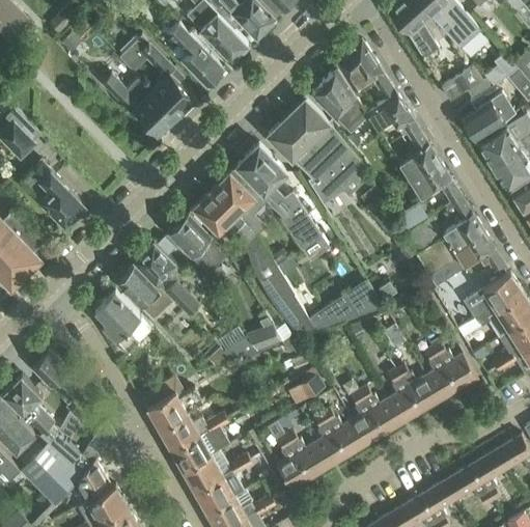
[(0,47),(28,20),(27,19),(26,20),(6,0),(0,0),(0,47)]
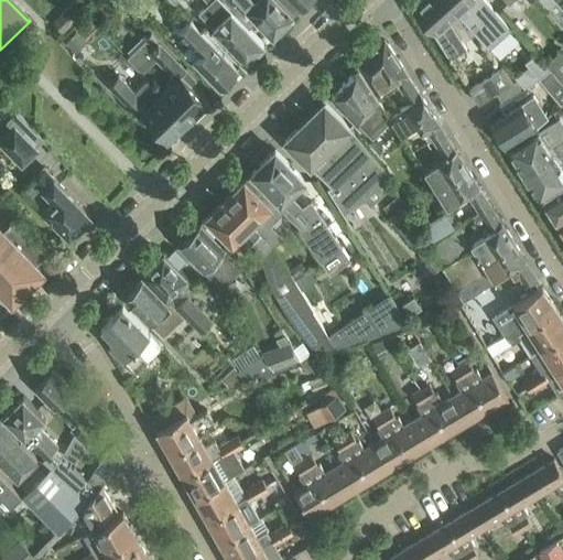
[(117,0),(105,0),(101,3),(110,12),(120,2),(117,0)]
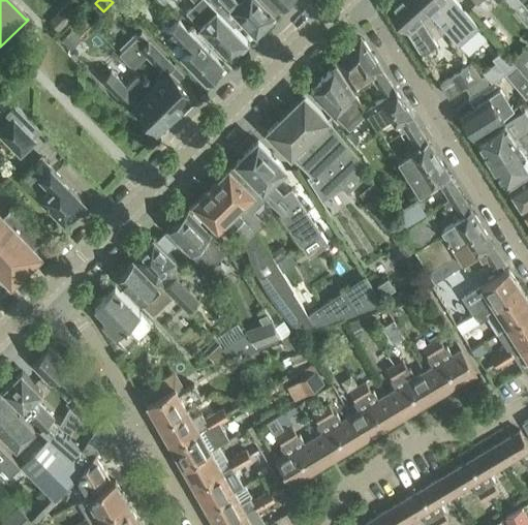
[(231,30),(217,14),(202,0),(188,0),(194,6),(185,16),(229,61),(246,44),(231,30)]
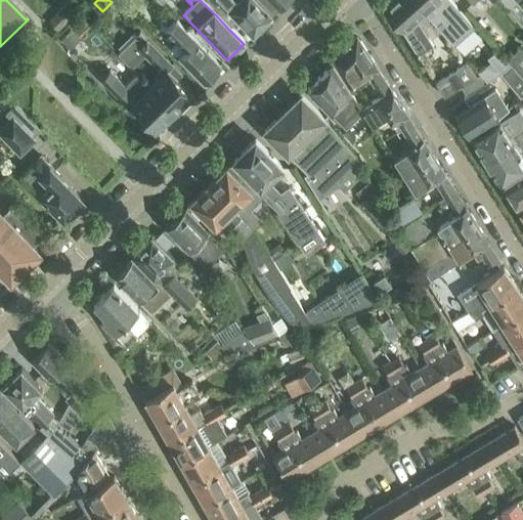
[(200,0),(215,14),(223,6),(252,36),(262,27),(265,27),(269,22),(269,18),(272,16),(256,0),(200,0)]
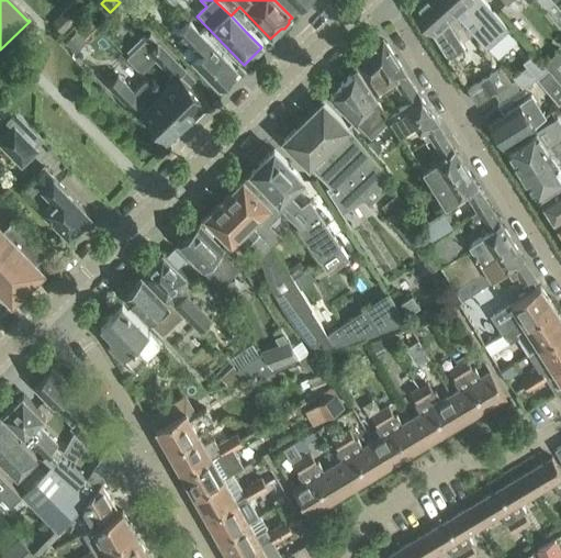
[(275,0),(292,18),(300,9),(302,11),(309,4),(307,2),(309,0),(275,0)]
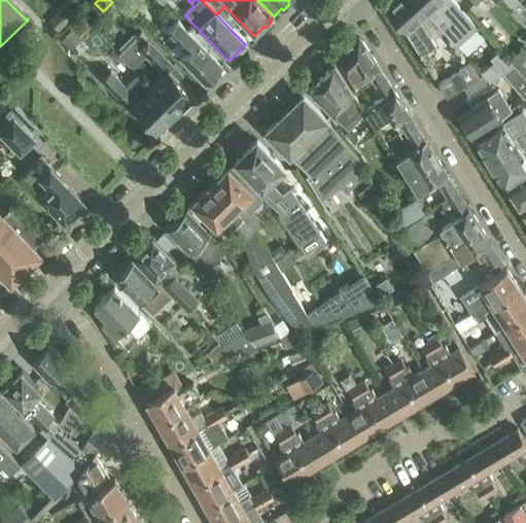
[(424,14),(412,0),(389,0),(388,1),(407,30),(405,35),(419,59),(434,48),(417,21),(424,14)]
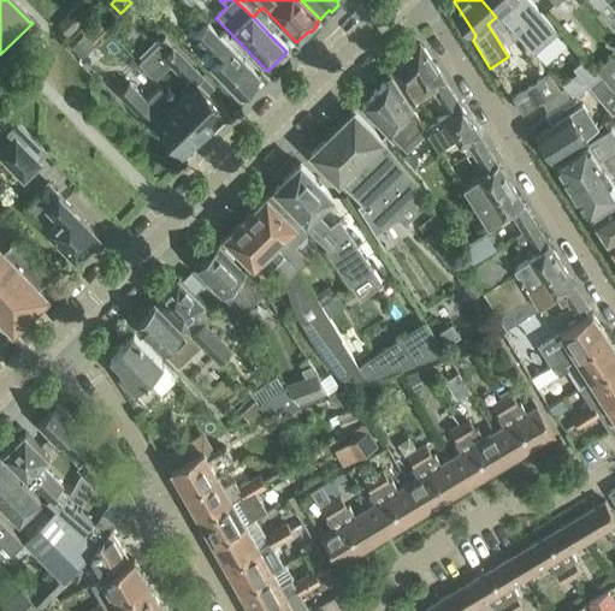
[(532,57),(540,49),(556,36),(525,0),(482,0),(496,17),(532,57)]
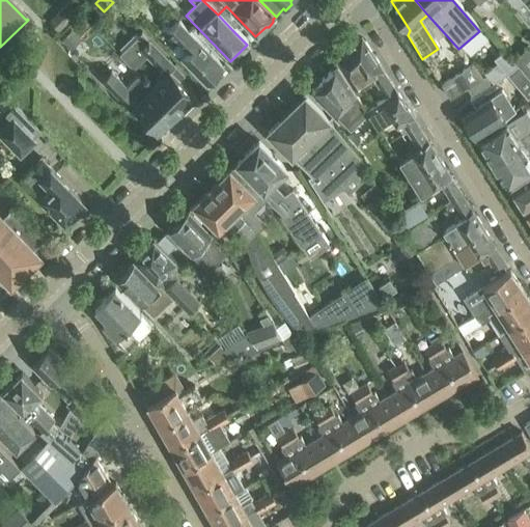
[(523,5),(517,0),(471,0),(477,7),(485,0),(496,0),(498,2),(501,0),(503,0),(514,12),(523,5)]
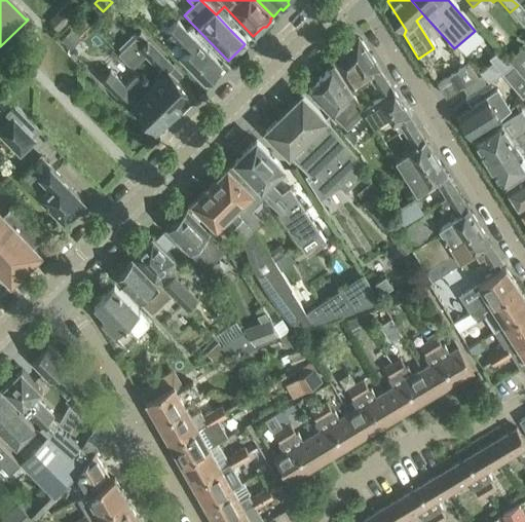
[(67,6),(48,25),(58,35),(77,15),(67,6)]
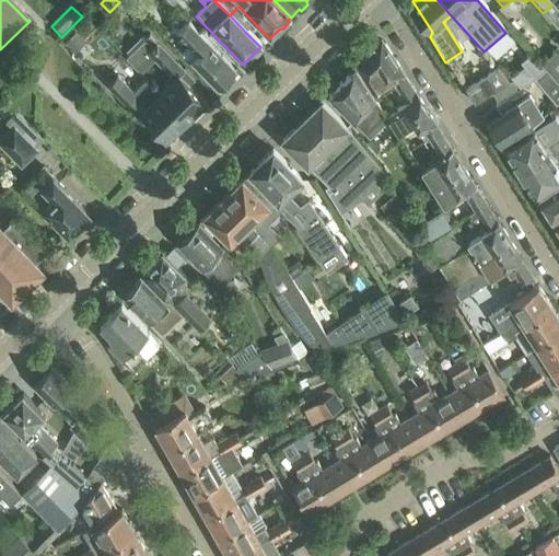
[(234,72),(219,57),(187,24),(176,35),(198,57),(190,65),(217,91),(234,72)]
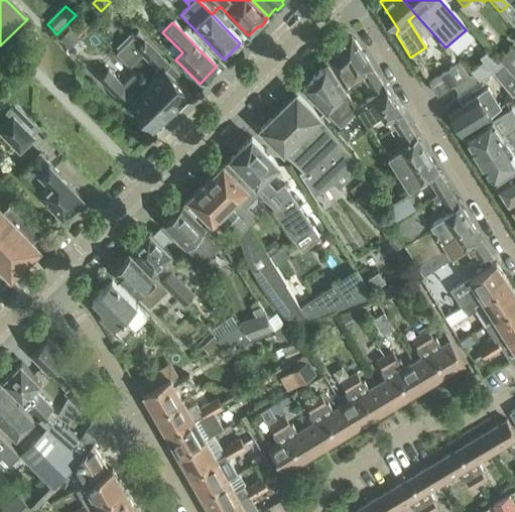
[(68,33),(59,42),(70,52),(78,43),(68,33)]
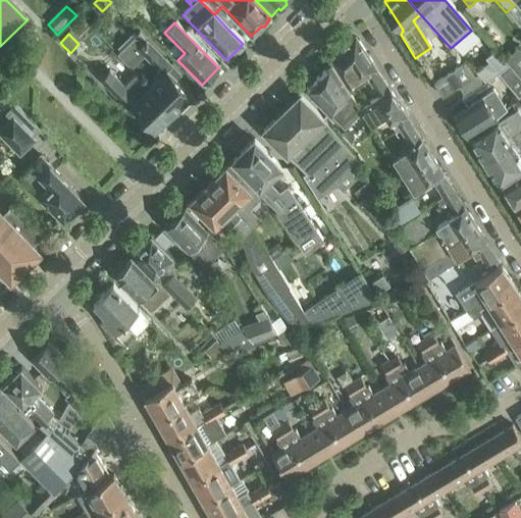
[(174,114),(181,107),(181,103),(191,95),(175,80),(179,76),(139,35),(116,56),(132,70),(143,58),(151,66),(155,61),(162,69),(155,76),(158,80),(149,89),(174,114)]
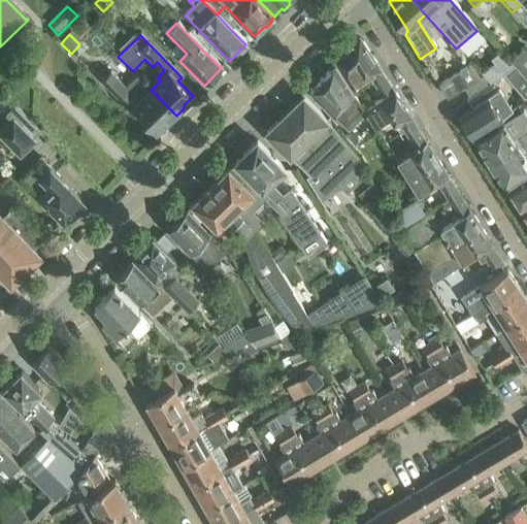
[(392,92),(382,74),(361,43),(360,43),(356,43),(355,42),(333,63),(335,66),(354,95),(371,84),(382,99),(392,92)]
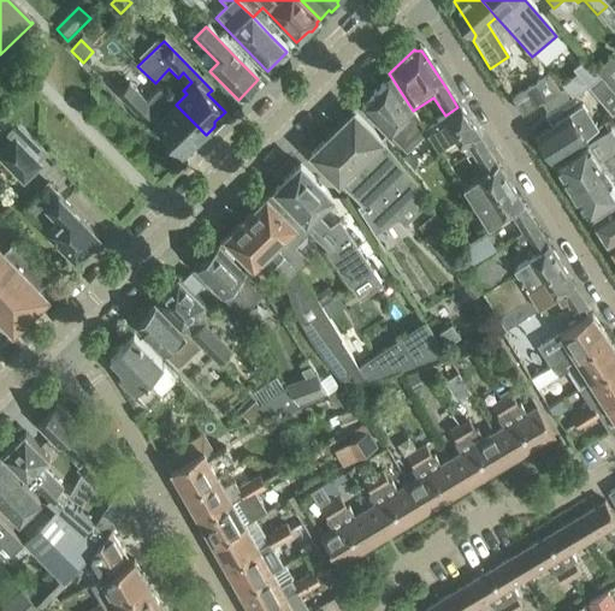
[(614,96),(614,61),(611,58),(595,72),(584,61),(602,82),(611,93),(614,96)]
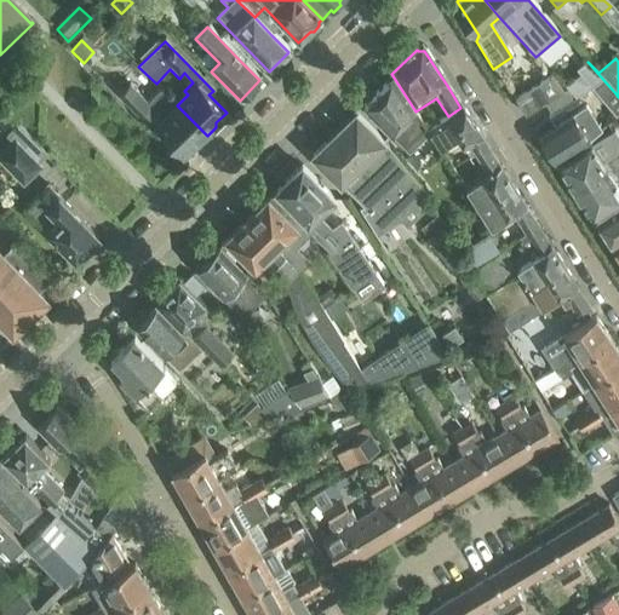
[(580,78),(566,90),(575,102),(592,91),(606,82),(588,62),(575,73),(580,78)]
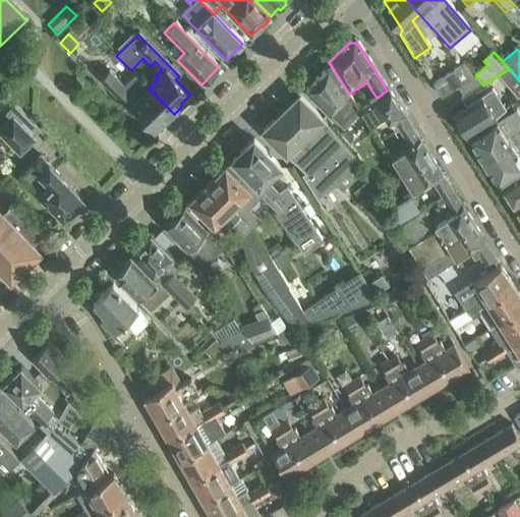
[(331,65),(304,92),(319,106),(327,114),(340,127),(359,109),(358,109),(349,94),(331,65)]
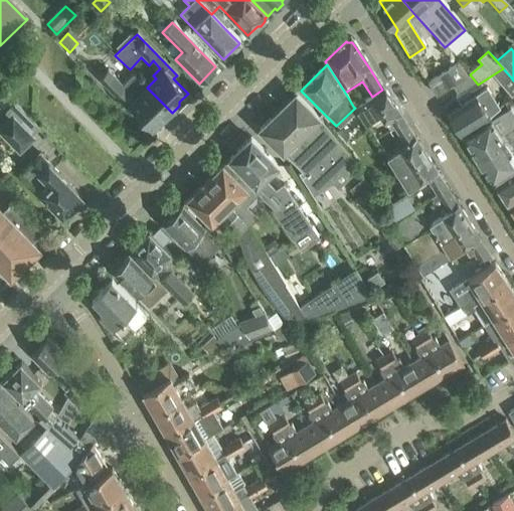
[(436,98),(452,88),(466,78),(458,65),(427,84),(436,98)]
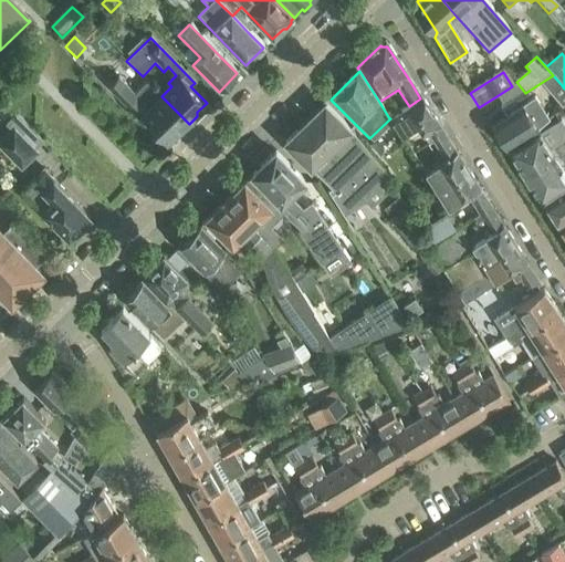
[(562,85),(553,75),(541,83),(551,95),(562,85)]
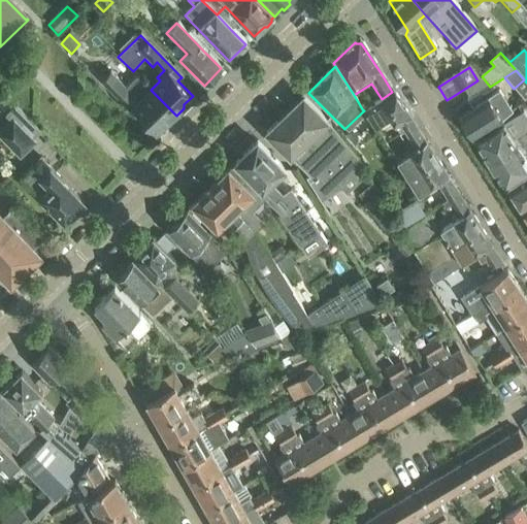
[(110,73),(100,84),(105,89),(106,88),(123,105),(137,120),(141,117),(156,132),(165,123),(168,123),(176,116),(151,90),(138,76),(125,89),(110,73)]
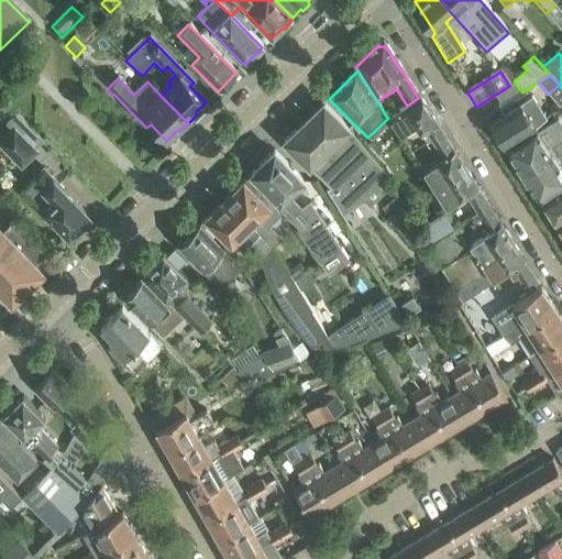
[(500,106),(519,95),(519,94),(514,84),(509,86),(494,96),(500,106)]
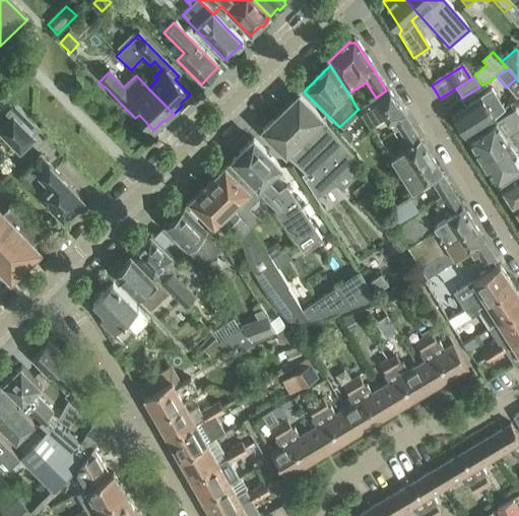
[(376,98),(358,109),(359,109),(370,126),(382,119),(383,118),(388,125),(392,123),(408,148),(402,151),(390,159),(401,176),(411,193),(426,185),(428,188),(432,185),(440,198),(433,202),(433,203),(444,220),(434,227),(436,231),(449,251),(454,260),(467,252),(472,261),(477,258),(483,266),(496,263),(472,226),(451,192),(429,157),(408,125),(386,90),(376,98)]
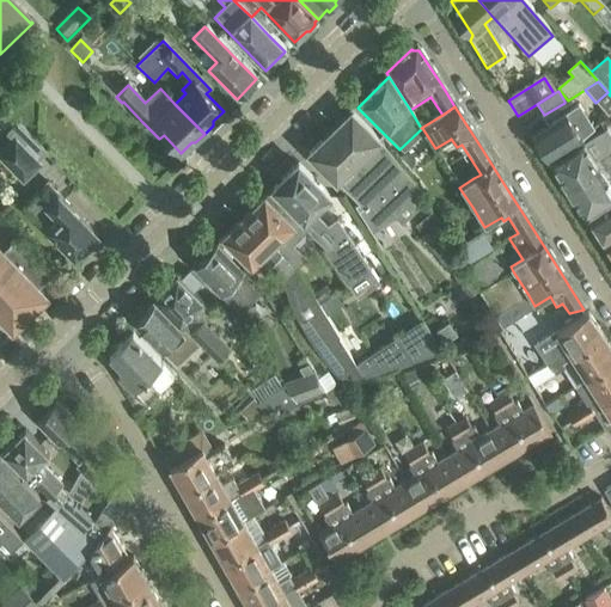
[(551,124),(531,136),(548,163),(549,161),(568,149),(581,141),(592,130),(578,108),(574,110),(551,124)]
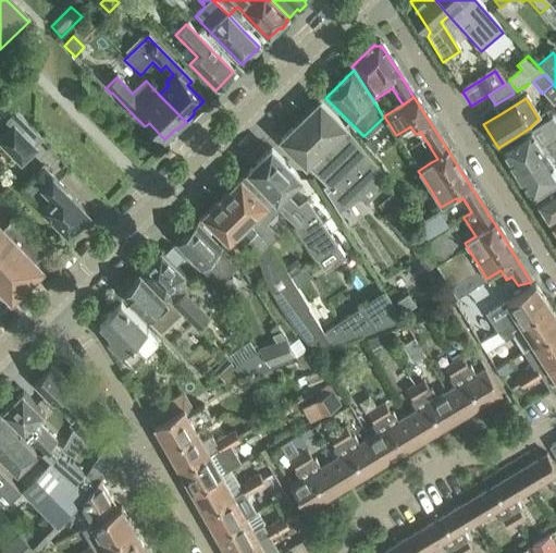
[(379,176),(381,174),(344,128),(319,103),(300,123),(328,151),(330,149),(336,156),(314,176),(325,187),(322,189),(338,213),(359,201),(365,207),(385,187),(379,176)]
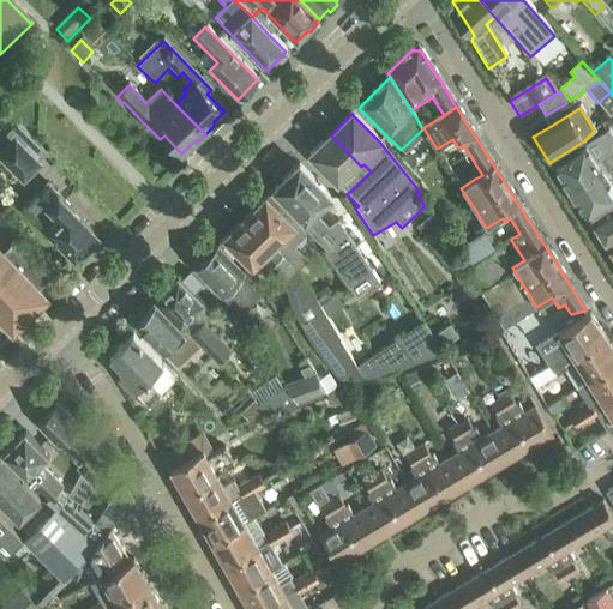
[(16,125),(4,137),(11,145),(13,143),(17,146),(36,166),(46,156),(16,125)]
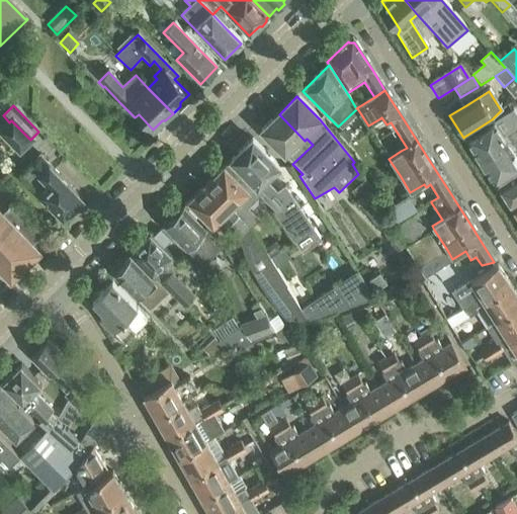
[(480,163),(516,138),(516,117),(512,111),(493,123),(493,124),(466,142),(480,163)]
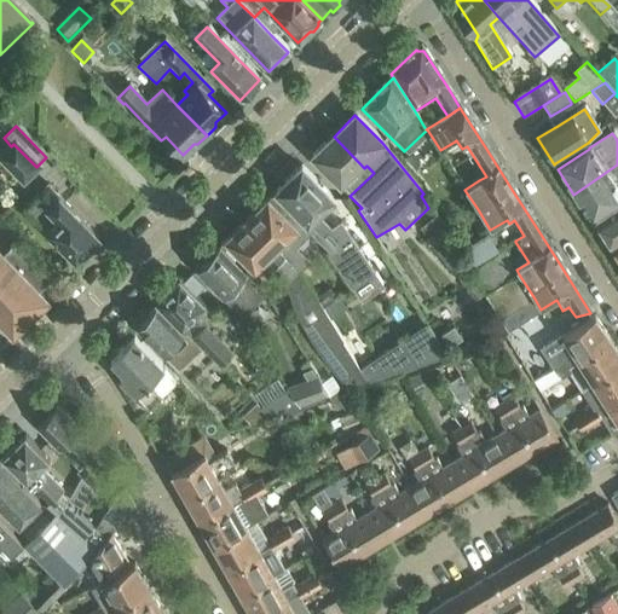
[(312,157),(339,186),(350,196),(374,173),(367,166),(364,168),(334,137),(312,157)]
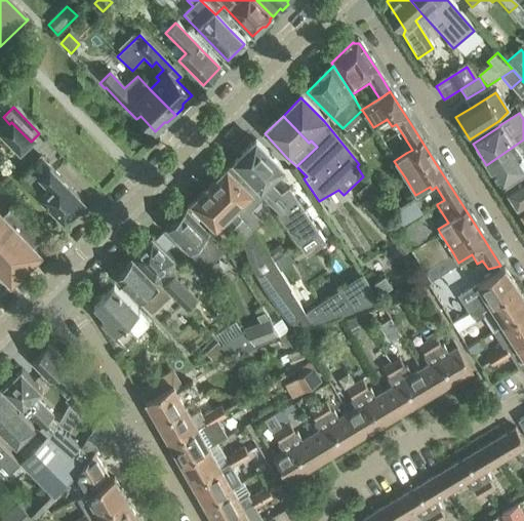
[(14,125),(11,122),(9,124),(0,133),(0,139),(17,157),(32,143),(31,142),(14,125)]
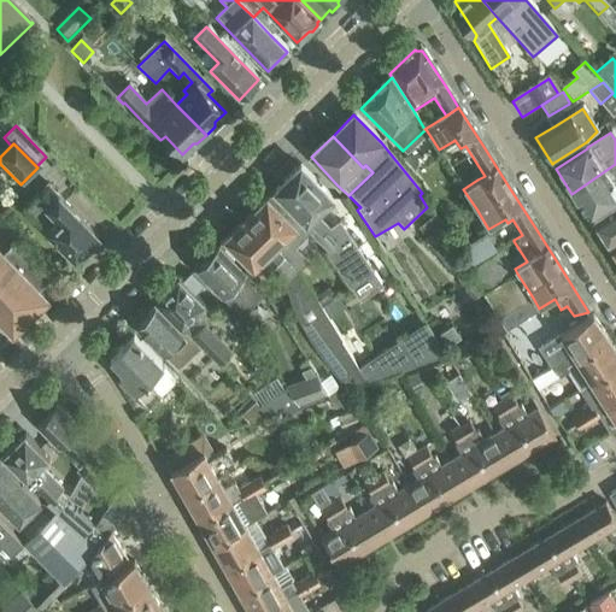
[(615,164),(572,194),(587,218),(615,199),(615,192),(610,183),(615,180),(615,164)]
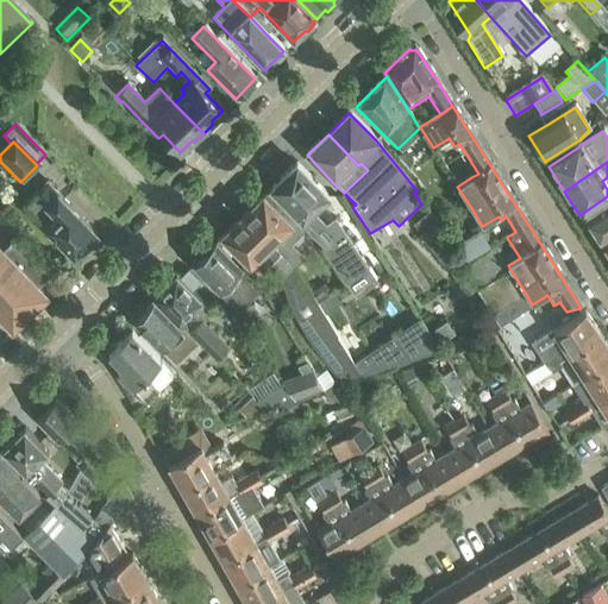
[(295,164),(270,189),(271,190),(288,208),(286,212),(305,232),(323,250),(320,251),(345,287),(346,285),(352,295),(375,281),(368,271),(334,220),(325,226),(311,212),(326,196),(295,164)]
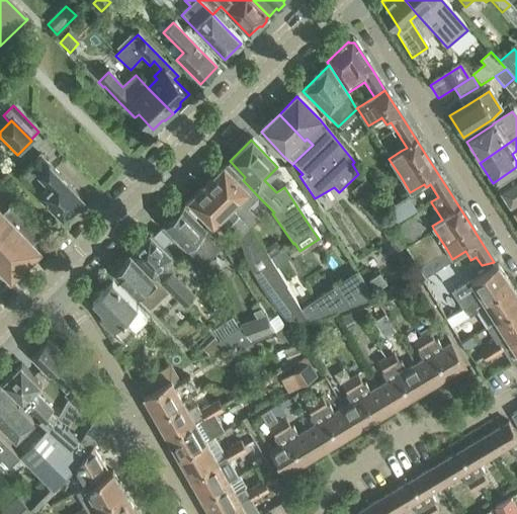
[(39,157),(30,167),(29,166),(20,175),(63,218),(65,216),(68,216),(73,211),(73,208),(81,199),(39,157)]
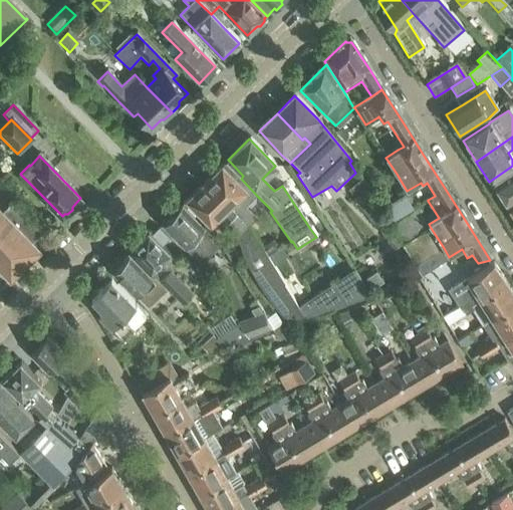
[(243,176),(229,161),(205,184),(247,227),(247,226),(255,219),(244,208),(257,196),(241,179),(243,176)]
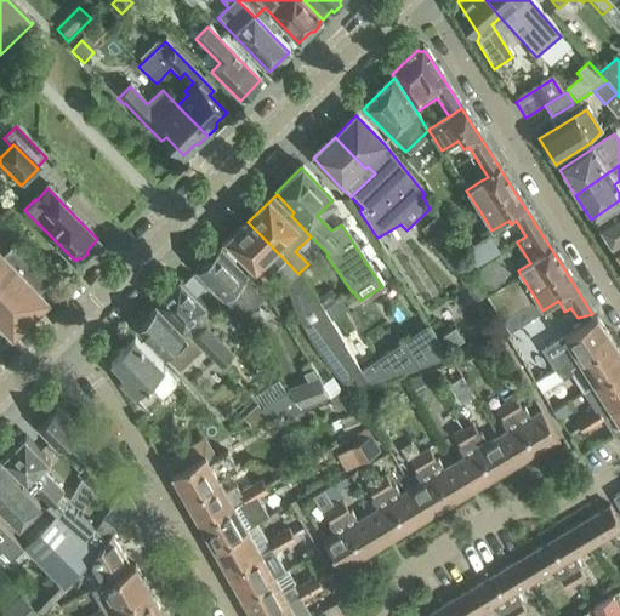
[(619,209),(616,211),(596,224),(599,229),(599,232),(602,235),(604,237),(613,251),(614,250),(619,245),(619,209)]
